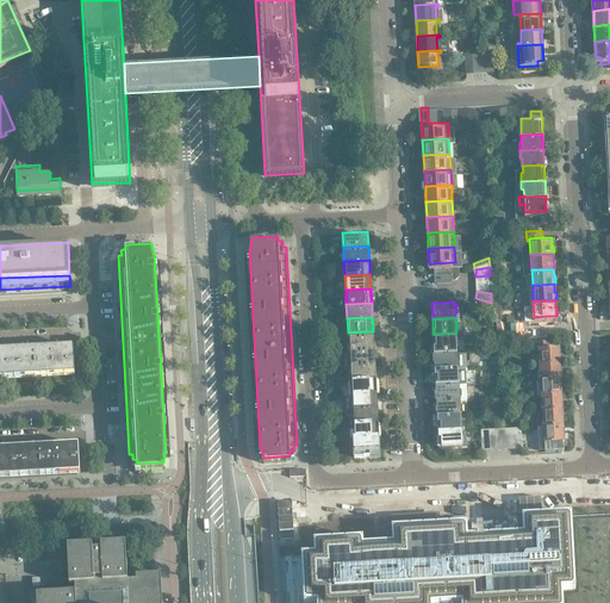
[(374,346),(373,331),(348,333),(348,348),(374,346)]
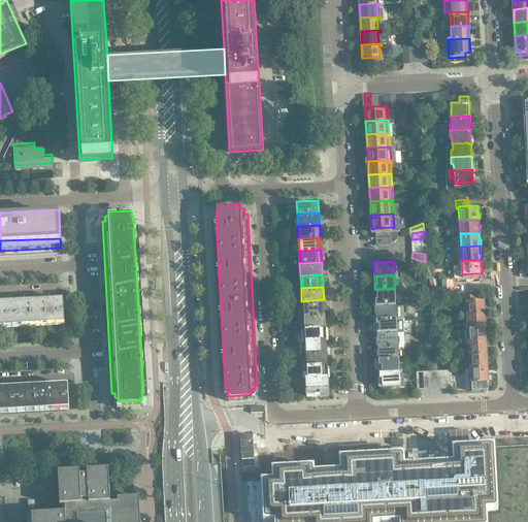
[(396,296),(396,290),(395,290),(395,288),(374,289),(375,302),(396,301),(395,296),(396,296)]
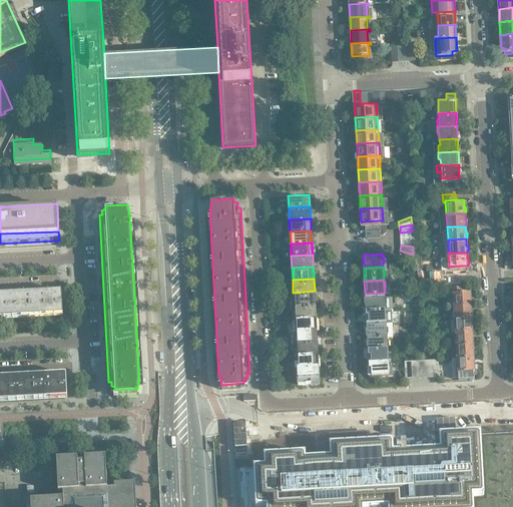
[(0,314),(63,311),(61,287),(0,290),(0,314)]
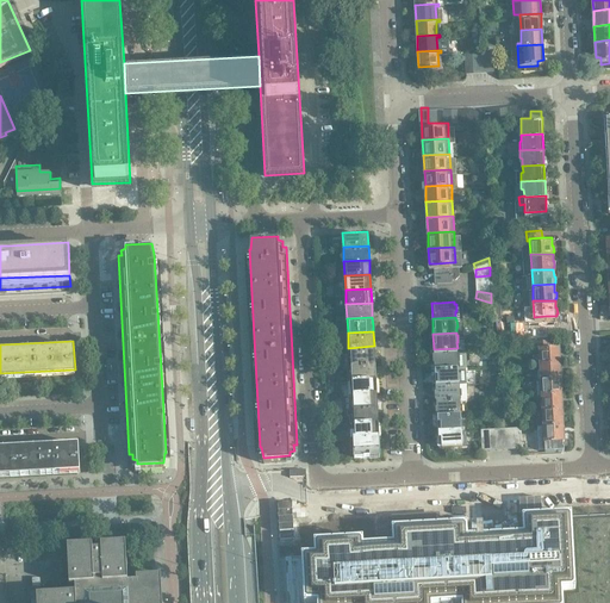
[(559,342),(552,343),(539,343),(539,344),(540,360),(560,359),(559,342)]
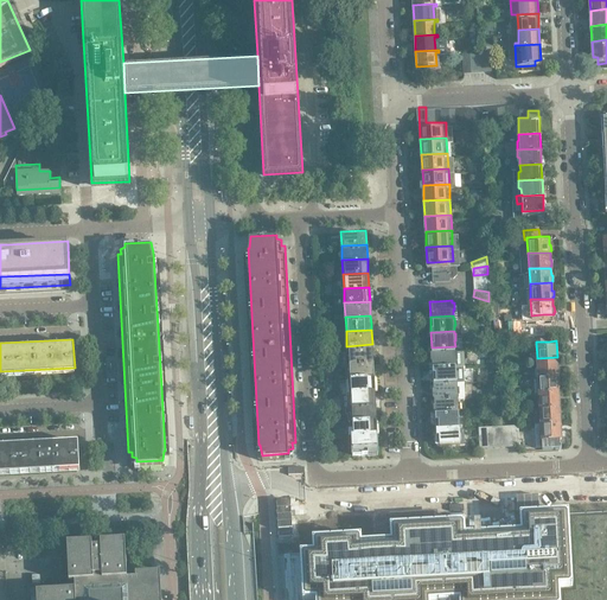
[(372,358),(372,344),(346,346),(347,361),(372,358)]
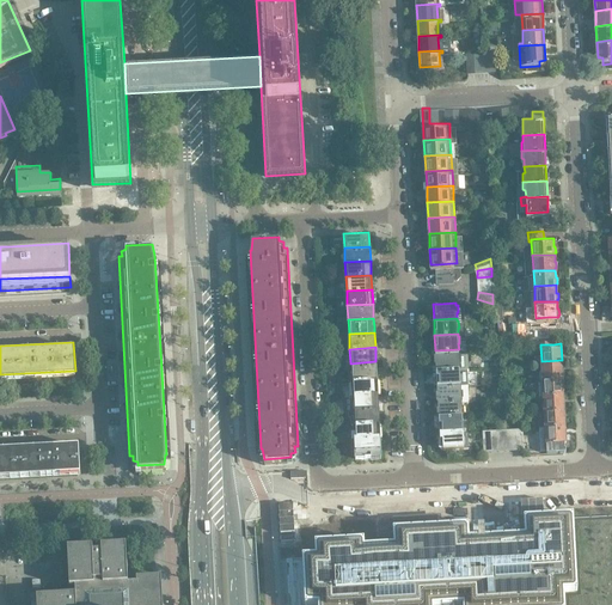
[(460,359),(460,352),(459,352),(459,349),(435,350),(436,366),(459,365),(459,359),(460,359)]
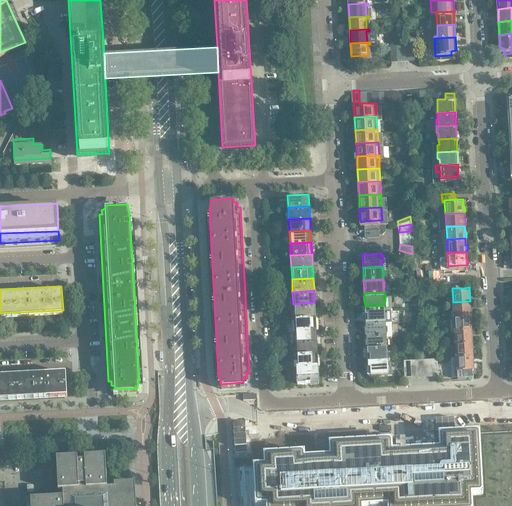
[(470,314),(470,301),(453,302),(454,315),(470,314)]
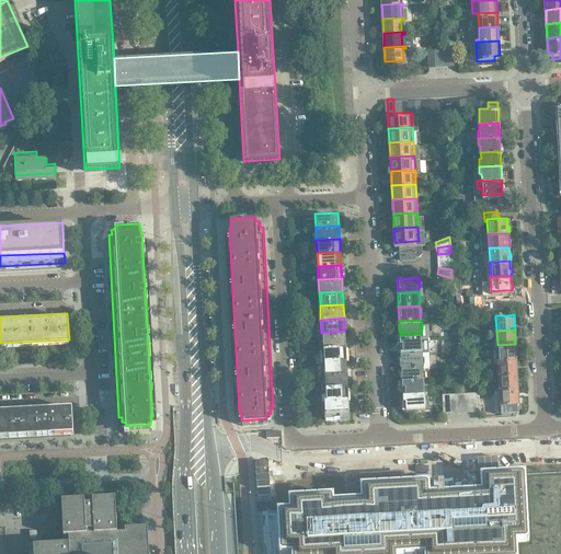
[(345,344),(344,331),(321,333),(322,346),(345,344)]
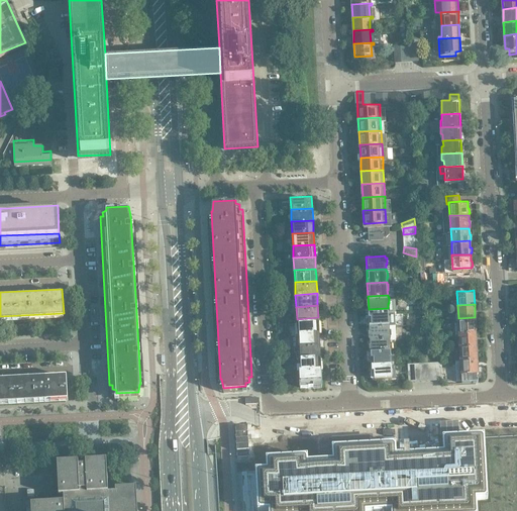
[(390,319),(390,313),(388,313),(388,308),(369,309),(370,322),(389,321),(389,319),(390,319)]
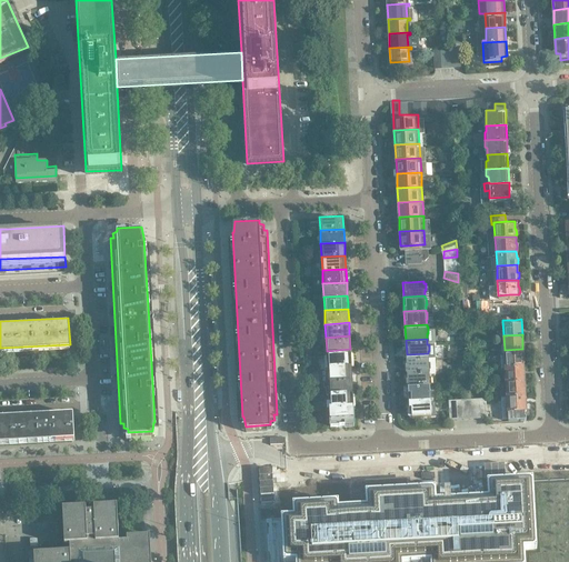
[(351,362),(350,349),(327,351),(327,364),(351,362)]
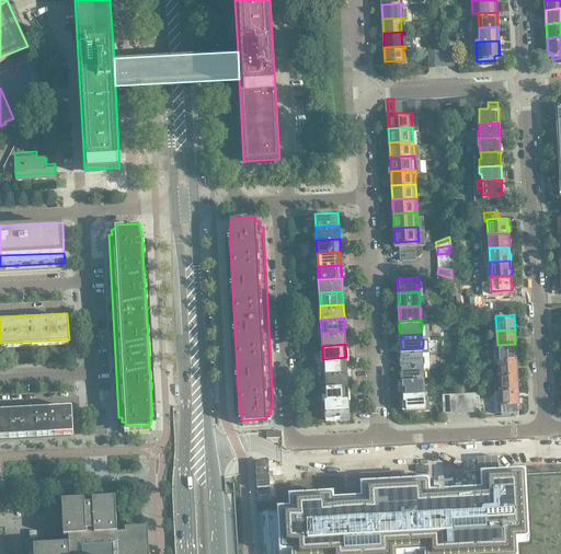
[(516,358),(515,344),(497,345),(493,345),(493,346),(492,347),(492,356),(494,358),(494,359),(499,359),(516,358)]
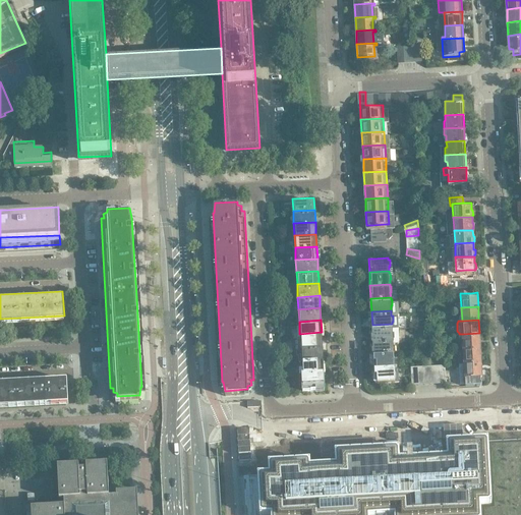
[(394,335),(393,329),(392,329),(392,324),(372,325),(372,338),(393,337),(393,335),(394,335)]
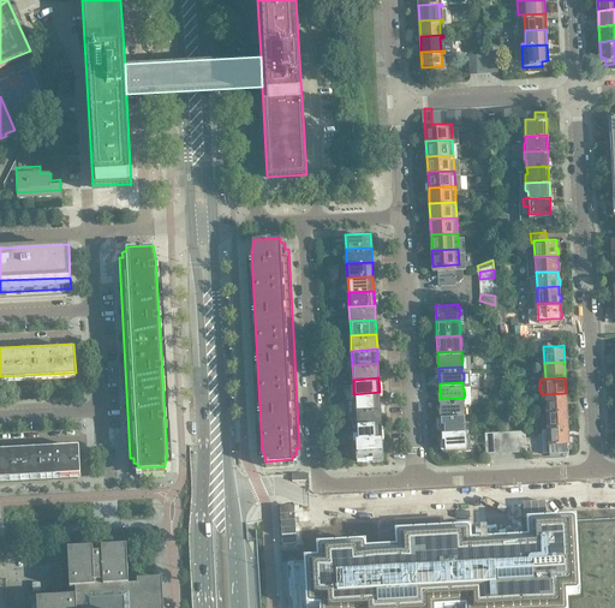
[(380,406),(380,392),(353,394),(354,409),(380,406)]
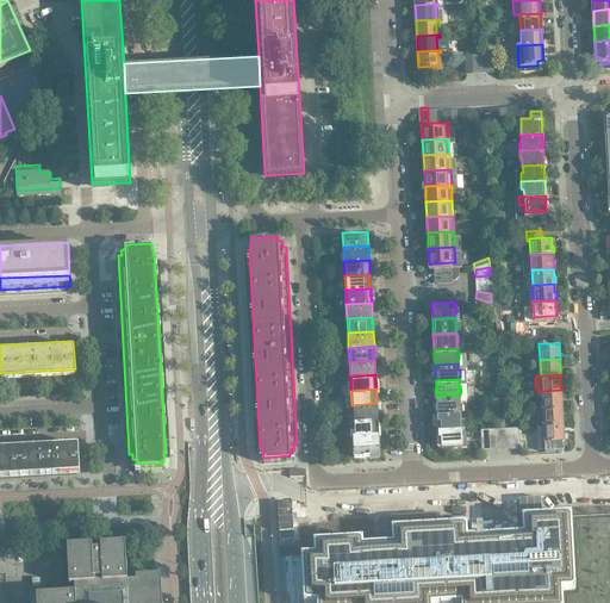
[(562,405),(561,390),(542,391),(542,406),(562,405)]
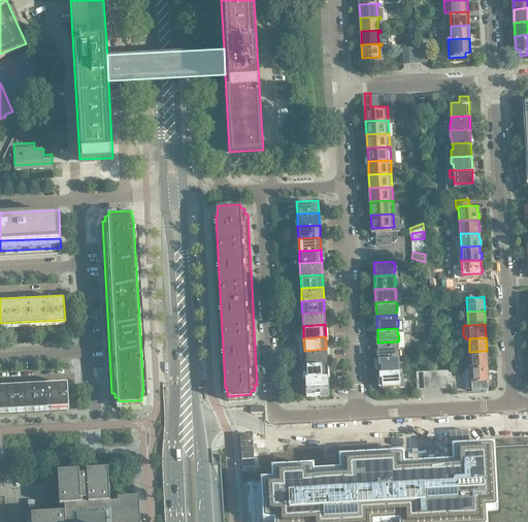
[(399,353),(399,347),(398,347),(398,341),(377,343),(378,356),(398,355),(398,353),(399,353)]
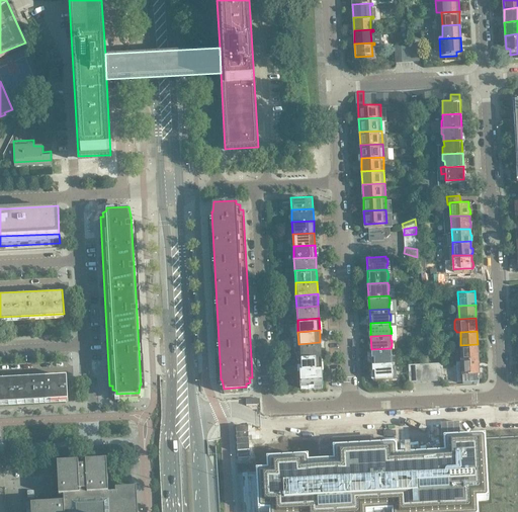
[(321,354),(320,342),(298,344),(299,356),(321,354)]
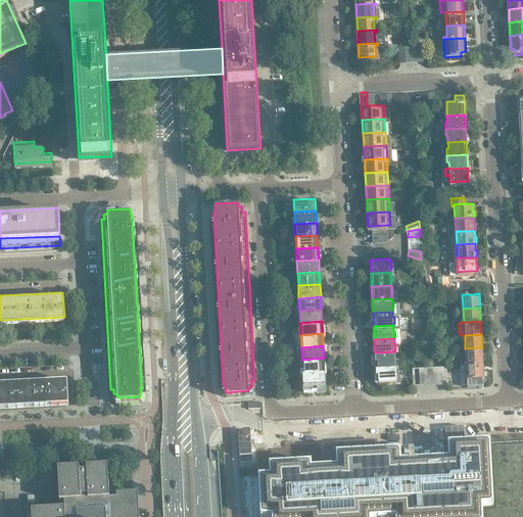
[(482,361),(482,347),(465,348),(459,348),(459,355),(466,354),(466,362),(482,361)]
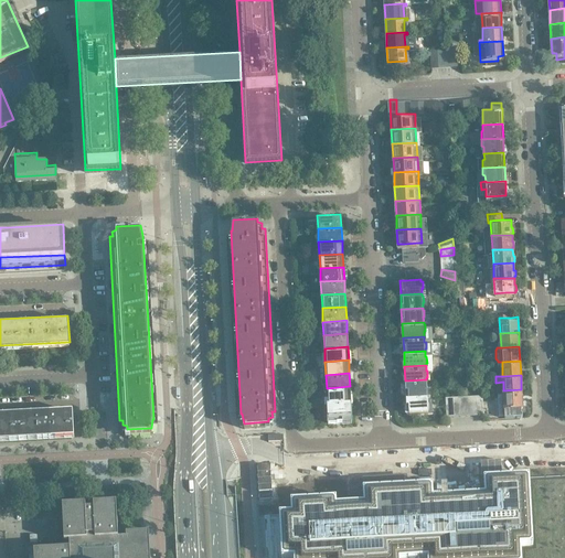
[(428,392),(428,385),(427,385),(426,379),(405,381),(406,395),(427,394),(427,392),(428,392)]
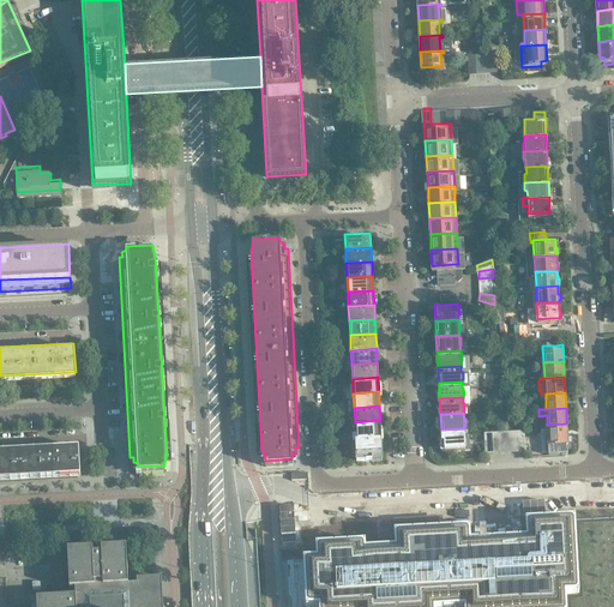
[(381,436),(380,420),(355,422),(355,437),(381,436)]
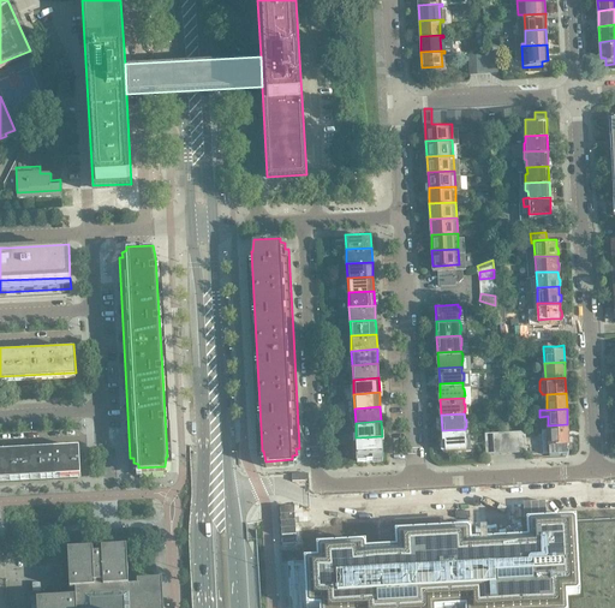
[(568,440),(567,424),(548,425),(549,451),(567,449),(568,448),(568,447),(568,446),(568,445),(567,445),(567,440),(568,440)]
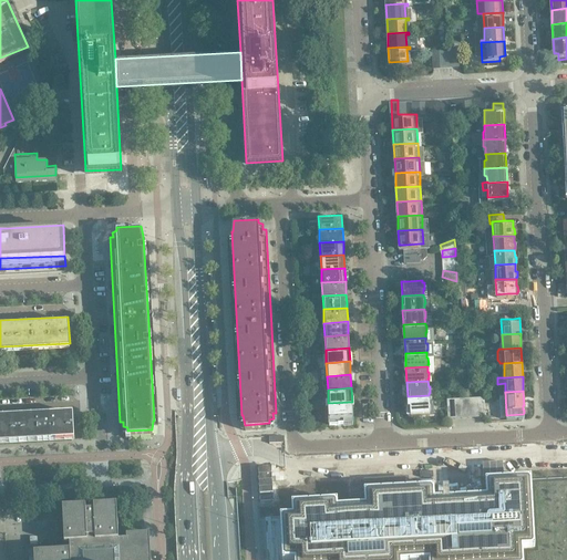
[(431,407),(431,401),(429,401),(429,395),(408,396),(408,412),(419,411),(419,412),(425,412),(425,411),(430,411),(430,407),(431,407)]
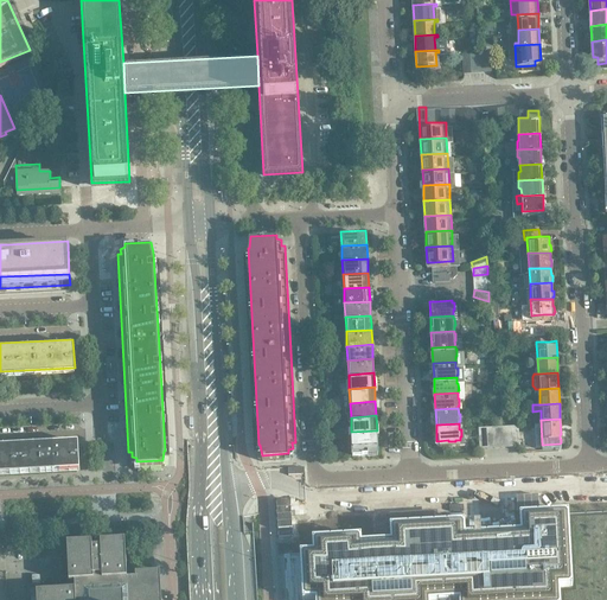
[(378,448),(377,431),(351,432),(352,451),(378,448)]
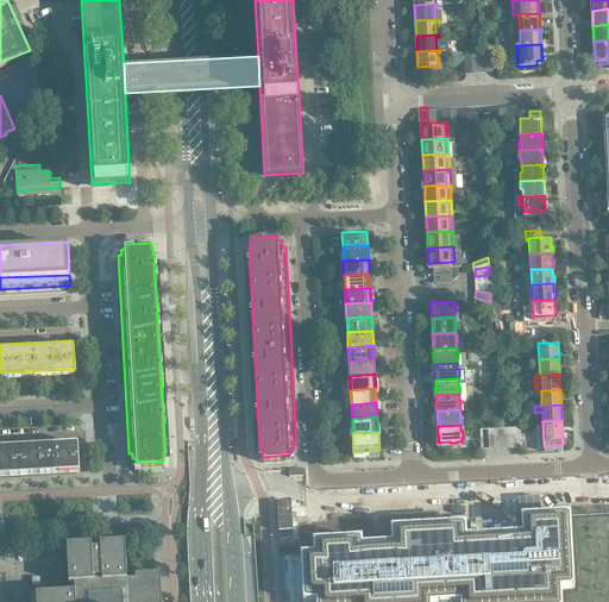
[(0,470),(80,466),(79,439),(0,443),(0,470)]
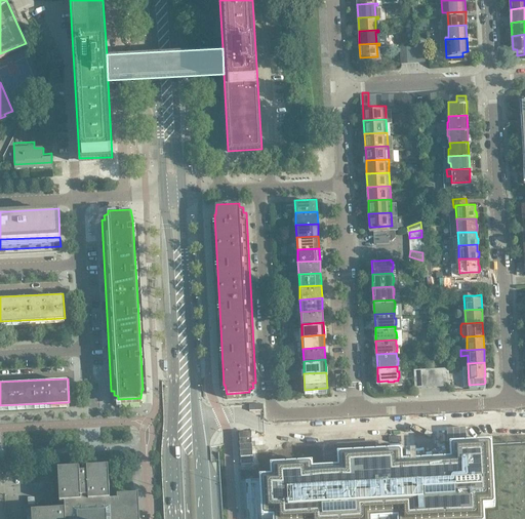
[(240,425),(241,465),(255,465),(254,424),(240,425)]
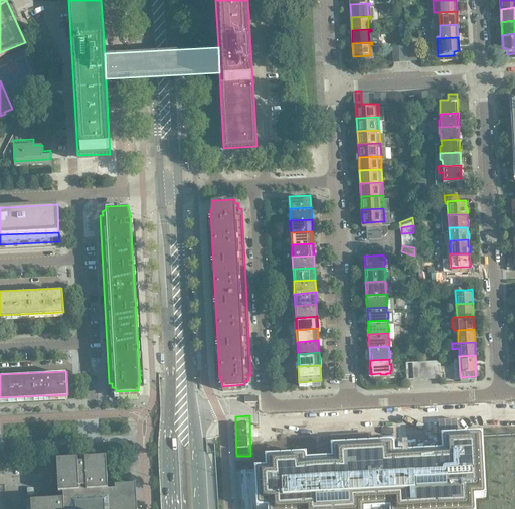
[(514,508),(514,430),(483,433),(487,496),(476,497),(476,508),(514,508)]
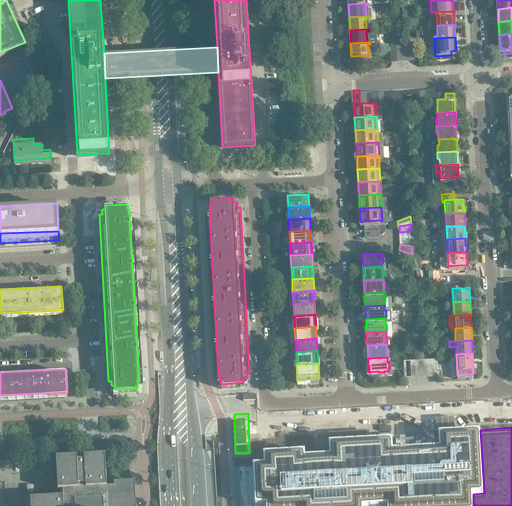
[(305,451),(264,453),(265,464),(254,465),(255,505),(266,505),(385,505),(388,505),(387,505),(473,505),(473,494),(484,493),(483,481),(480,430),(439,432),(440,448),(393,450),(392,438),(329,442),(330,456),(305,457),(305,451)]
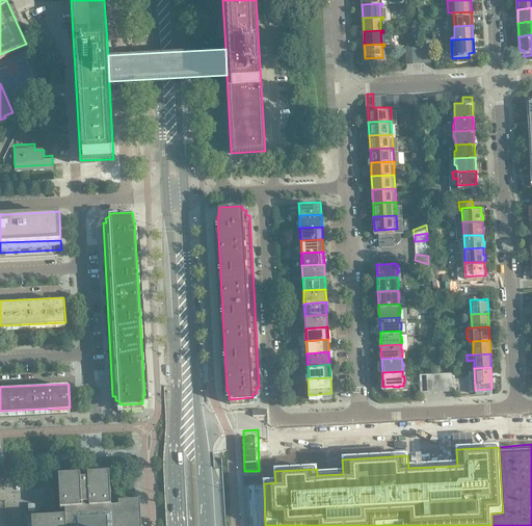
[(141,525),(140,497),(136,498),(118,498),(118,503),(111,503),(109,470),(58,473),(60,505),(60,507),(61,506),(61,514),(32,516),(32,525),(141,525)]
